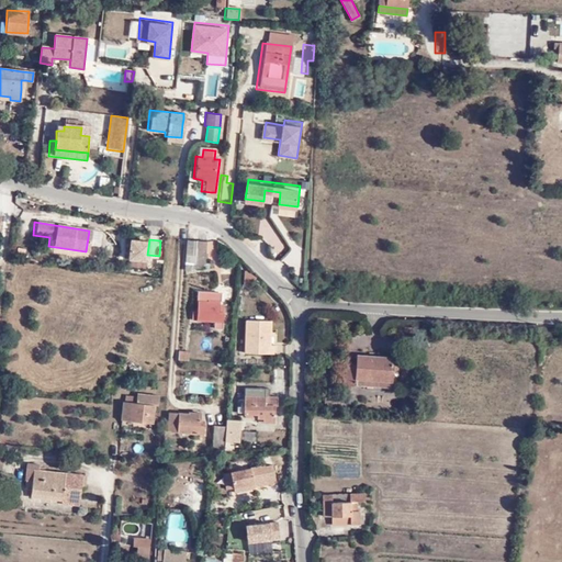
[(184,242),(183,271),(194,272),(195,267),(204,268),(205,244),(184,242)]
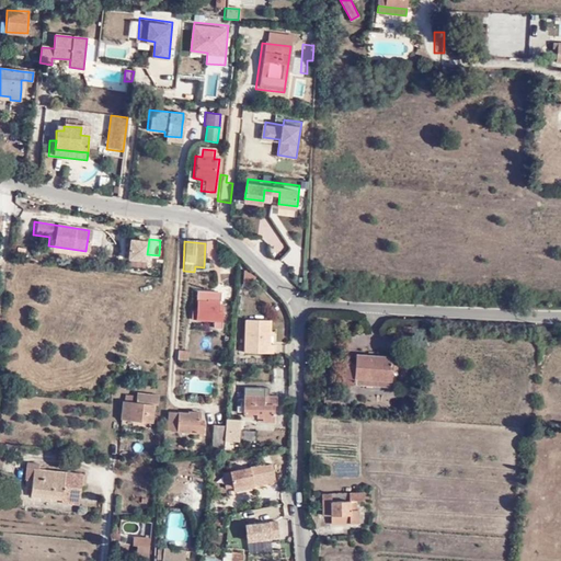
[(238,281),(249,282),(250,273),(240,268),(238,281)]
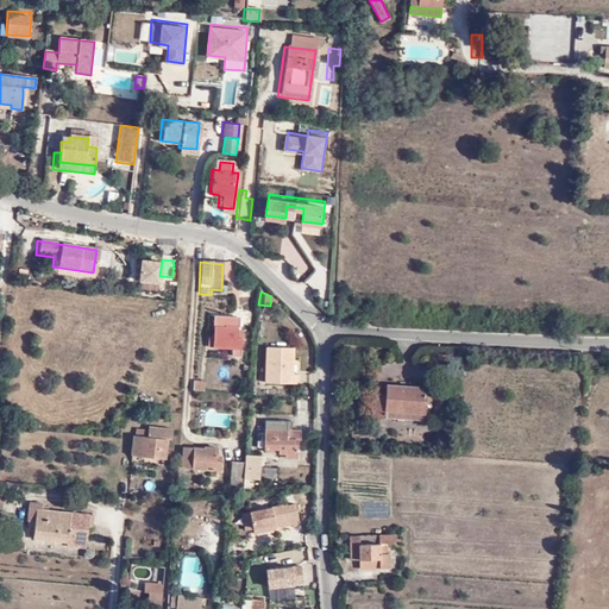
[(232,356),(242,356),(243,338),(238,337),(239,316),(214,315),(213,337),(207,336),(207,346),(232,347),(232,356)]
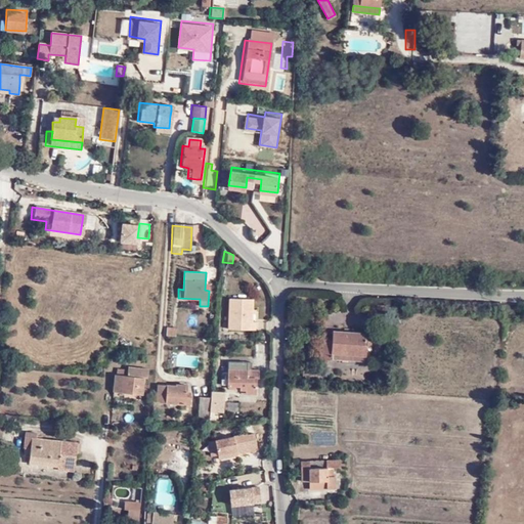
[(224,325),(252,329),(253,319),(245,318),(246,305),(251,305),(251,297),(226,294),(224,325)]
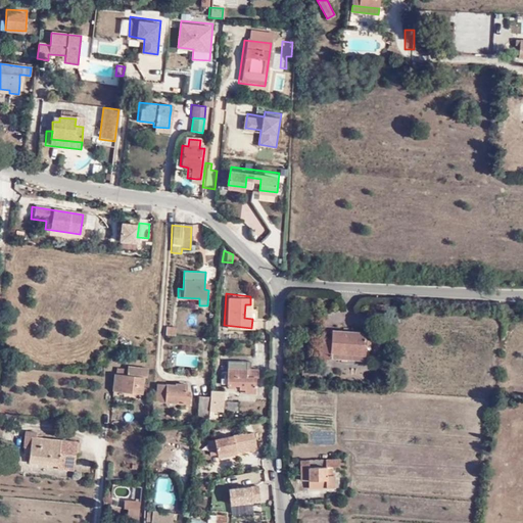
[(165,334),(177,335),(177,327),(167,326),(165,334)]
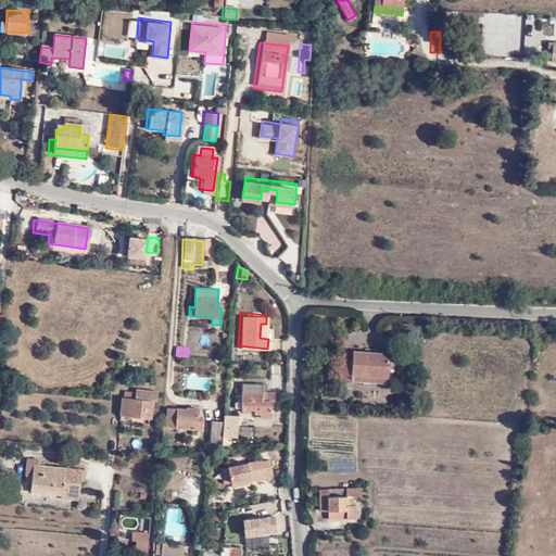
[(386,377),(387,353),(351,351),(351,359),(340,359),(340,379),(350,380),(350,374),(386,377)]
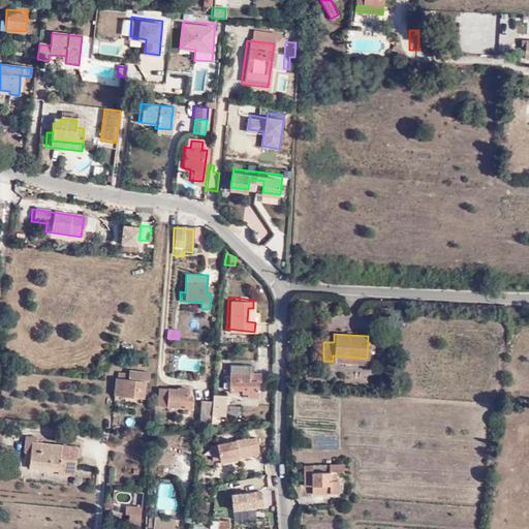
[(223,384),(223,389),(242,391),(242,394),(248,395),(248,397),(257,398),(258,381),(260,381),(260,373),(253,372),(253,365),(230,364),(230,374),(227,374),(227,383),(223,384)]
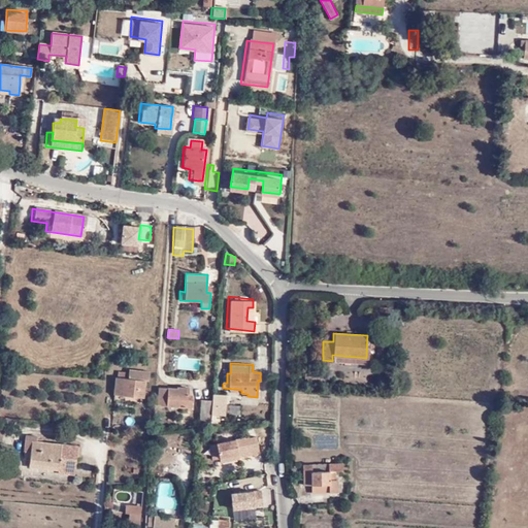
[(149,370),(128,368),(128,370),(127,376),(116,375),(114,393),(141,394),(143,378),(147,378),(149,370)]
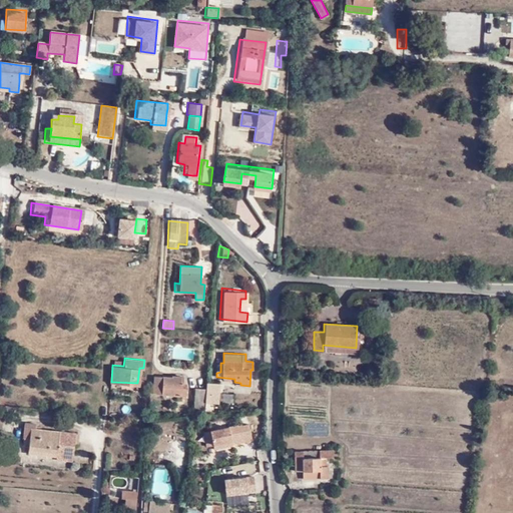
[(311,362),(298,361),(297,372),(310,373),(311,362)]
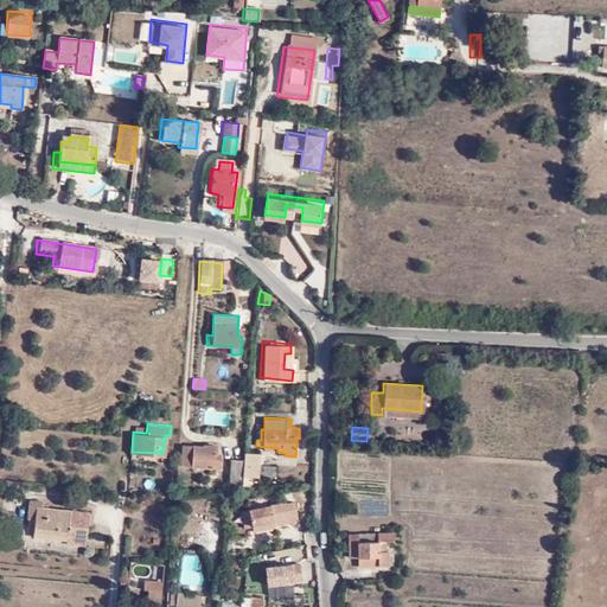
[(181,465),(221,467),(222,459),(216,458),(216,446),(204,443),(204,447),(183,445),(181,465)]
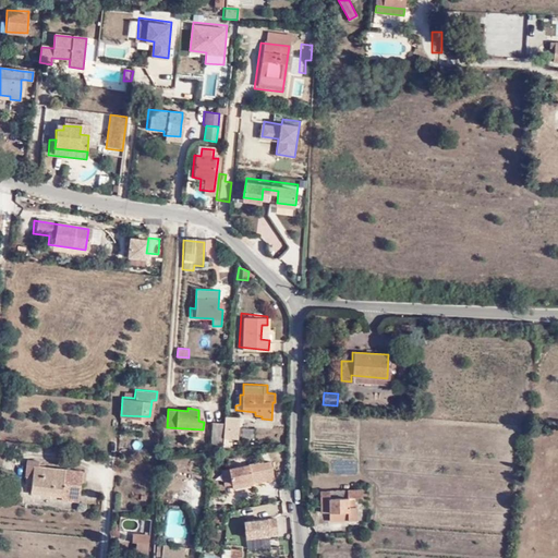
[(223,421),(221,437),(232,437),(238,438),(239,416),(223,415),(223,421)]
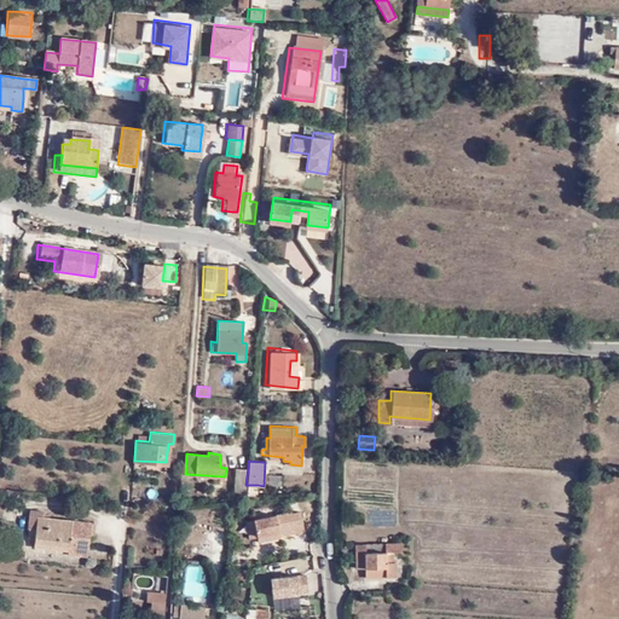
[(246,492),(246,485),(248,467),(237,467),(235,490),(246,492)]
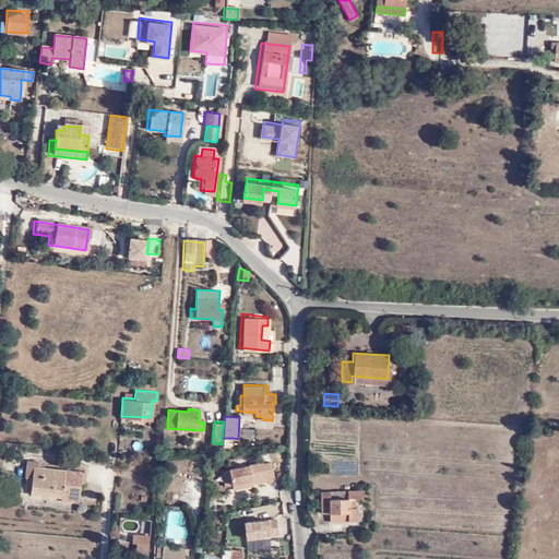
[(239,439),(253,441),(256,428),(241,426),(239,439)]
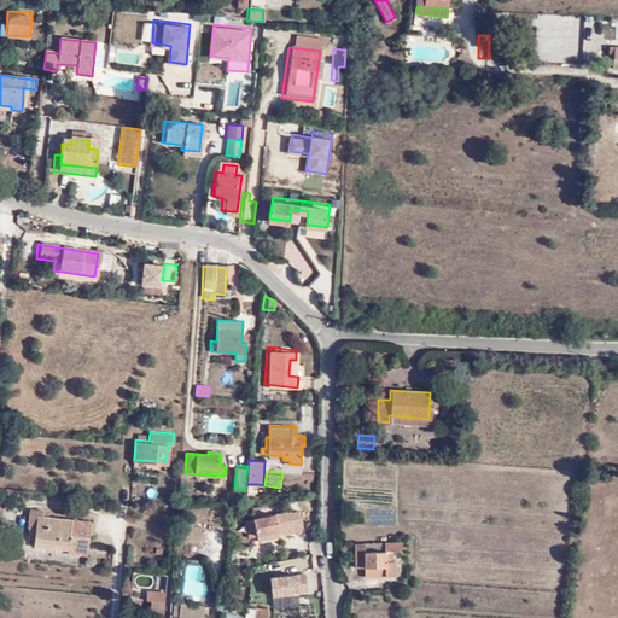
[(245,491),(244,494),(256,495),(257,484),(245,484),(245,491)]
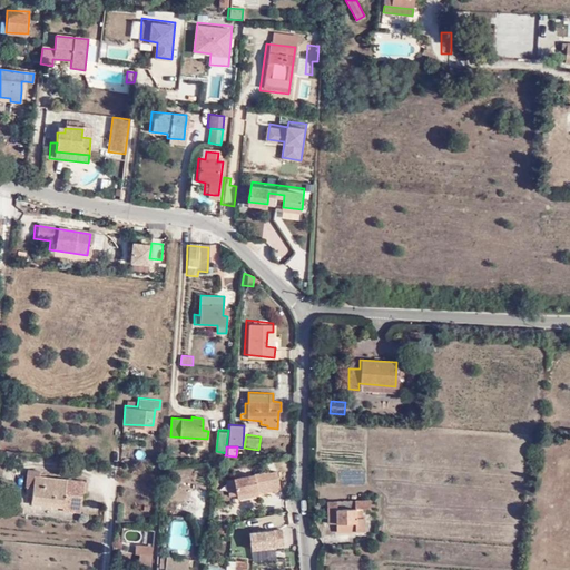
[(79,492),(80,480),(37,477),(38,471),(25,470),(23,485),(26,485),(30,485),(30,494),(29,503),(59,505),(60,502),(78,502),(79,492)]
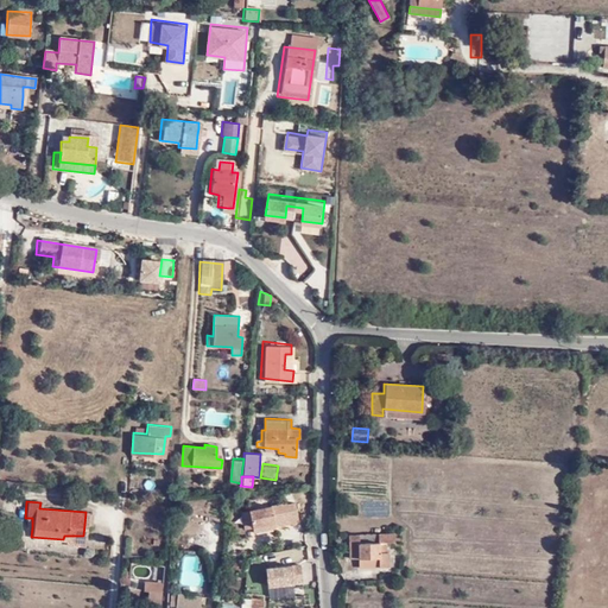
[(286,502),(249,510),(255,533),(277,529),(276,526),(276,523),(289,520),(290,524),(299,521),(296,501),(286,504),(286,502)]
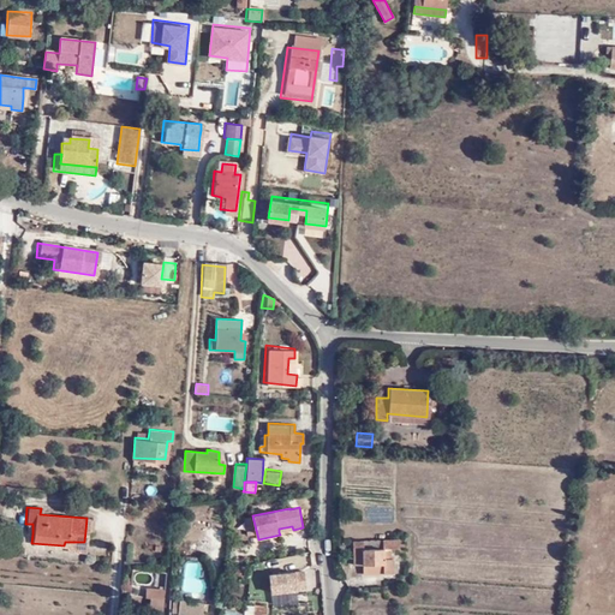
[(363,565),(363,573),(393,573),(393,559),(392,559),(392,549),(401,549),(401,539),(352,539),(352,565),(363,565)]
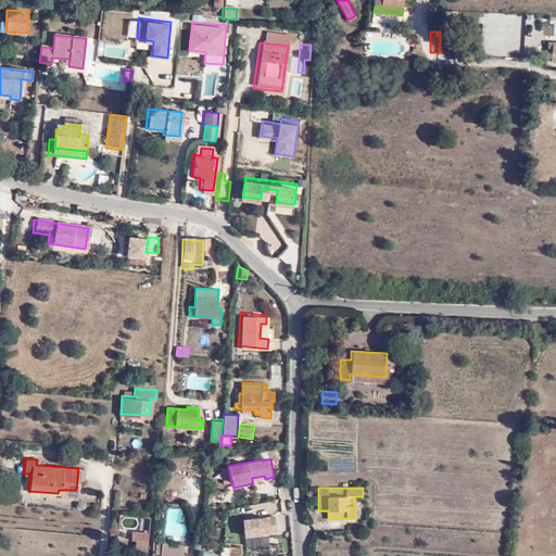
[(76,498),(76,490),(59,490),(58,493),(58,497),(76,498)]
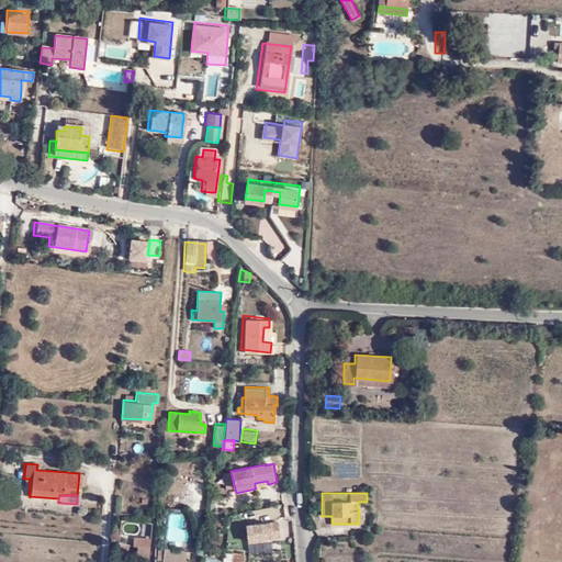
[(169,543),(192,541),(190,512),(167,513),(169,543)]
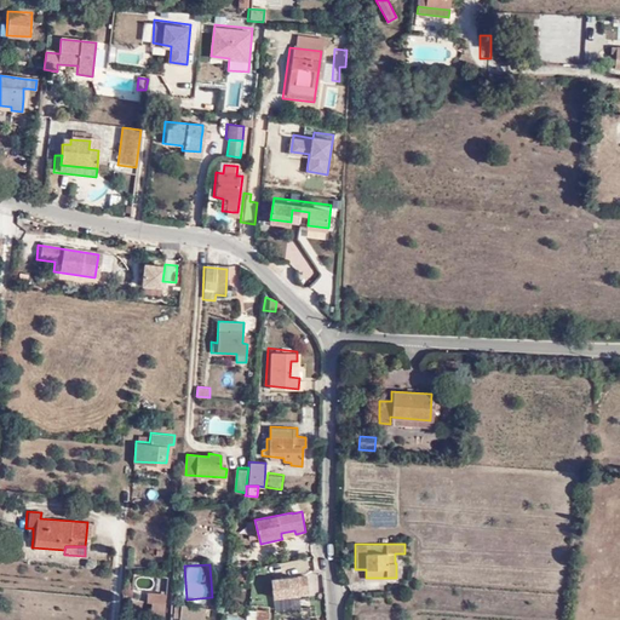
[(308,575),(271,579),(274,598),(310,595),(308,575)]
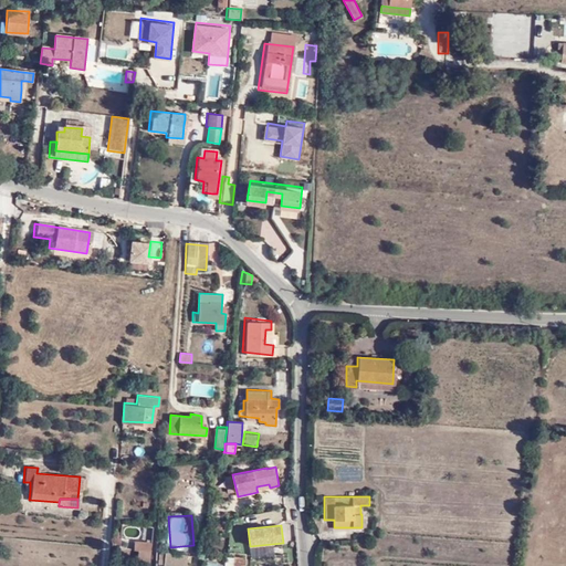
[(148,564),(150,551),(149,551),(150,542),(133,541),(132,549),(137,551),(135,562),(148,564)]
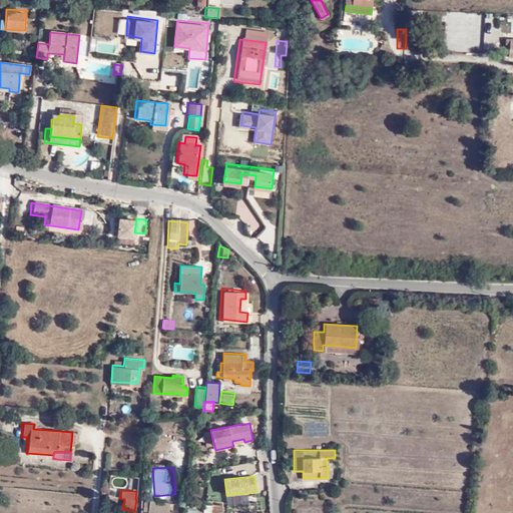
[(146,512),(167,512),(169,503),(148,500),(146,511),(146,512)]
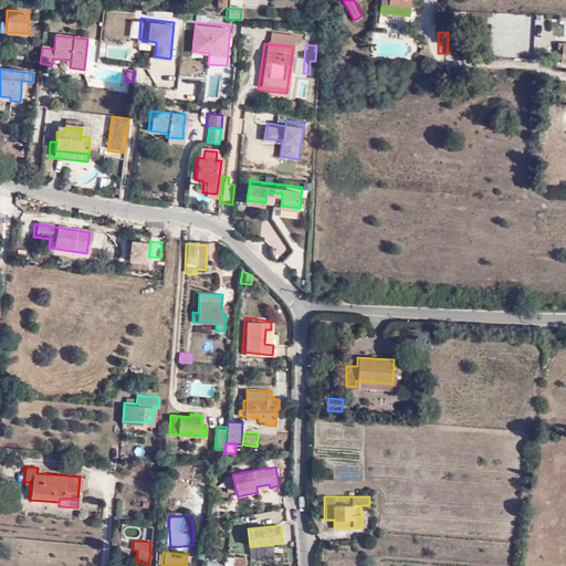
[(243,565),(244,557),(233,556),(232,565),(243,565)]
